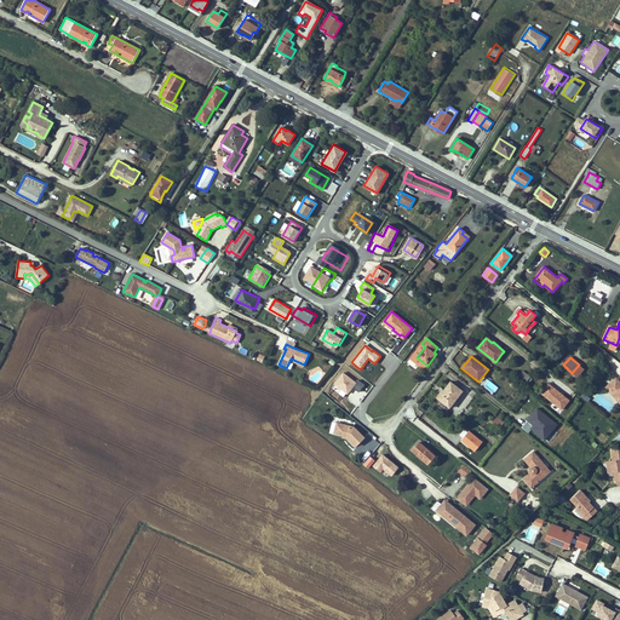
[(532,379),(522,372),(517,378),(527,386),(532,379)]
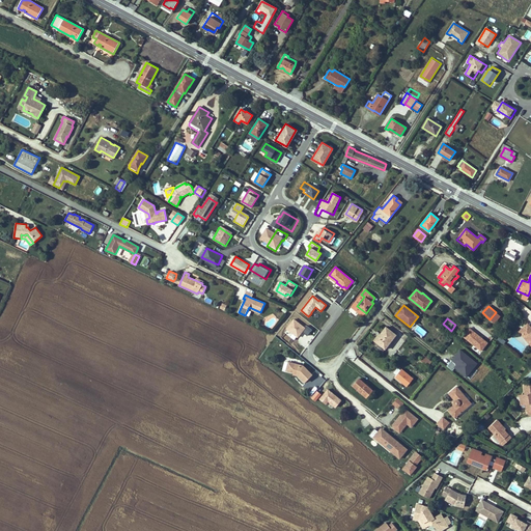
[(307,336),(312,330),(306,326),(305,328),(294,319),(286,329),(298,337),(300,334),(300,333),(301,331),(302,332),(307,336)]
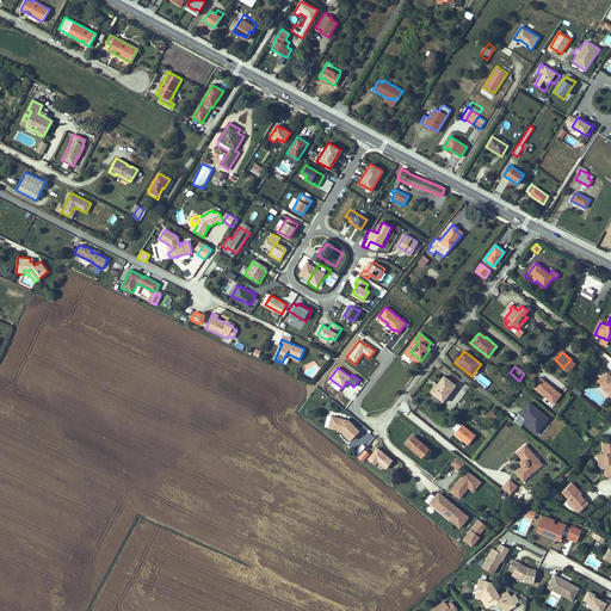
[(610,380),(609,378),(610,376),(606,374),(597,382),(600,386),(604,382),(608,386),(605,387),(610,393),(610,380)]
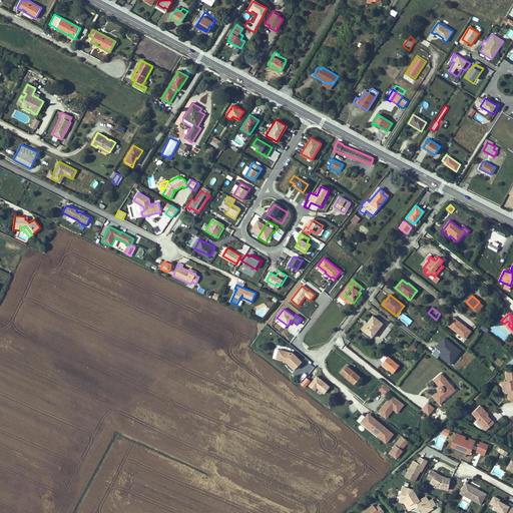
[(371,340),(383,324),(373,316),(368,323),(366,322),(361,329),(367,334),(366,336),(371,340)]
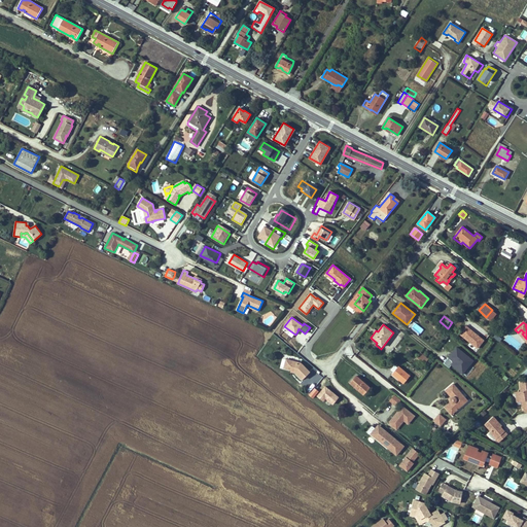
[(466,326),(458,336),(477,351),(485,341),(466,326)]
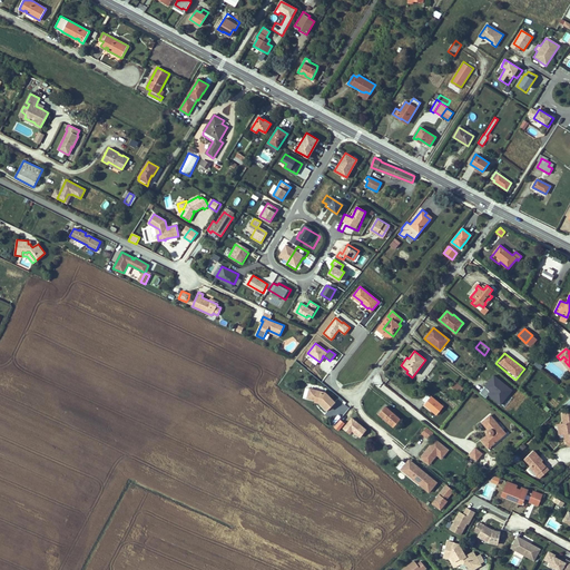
[(567,360),(563,356),(560,360),(569,370),(569,366),(564,361),(567,360)]
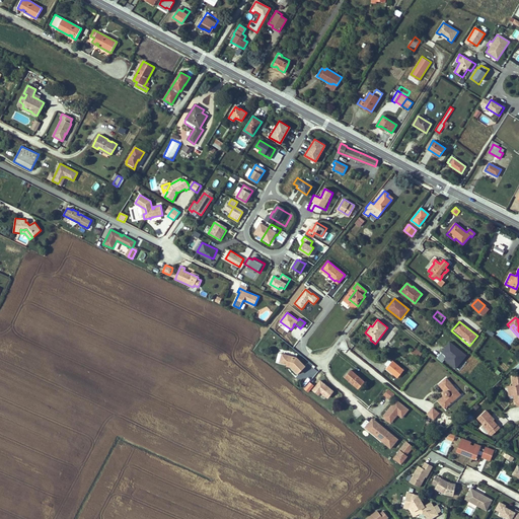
[(442,362),(445,359),(456,368),(466,355),(449,342),(445,347),(447,349),(445,351),(443,350),(437,358),(442,362)]
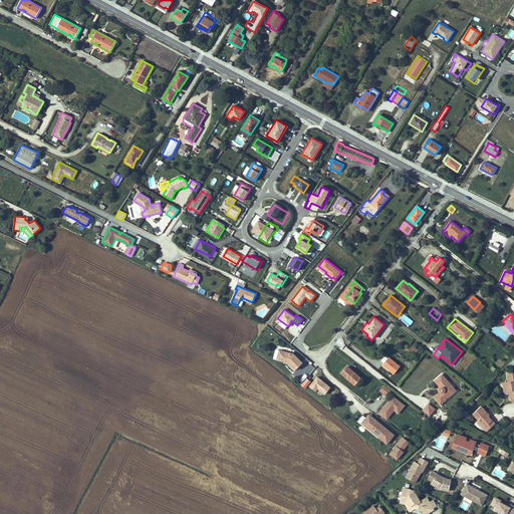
[(418,350),(410,343),(407,348),(414,354),(418,350)]
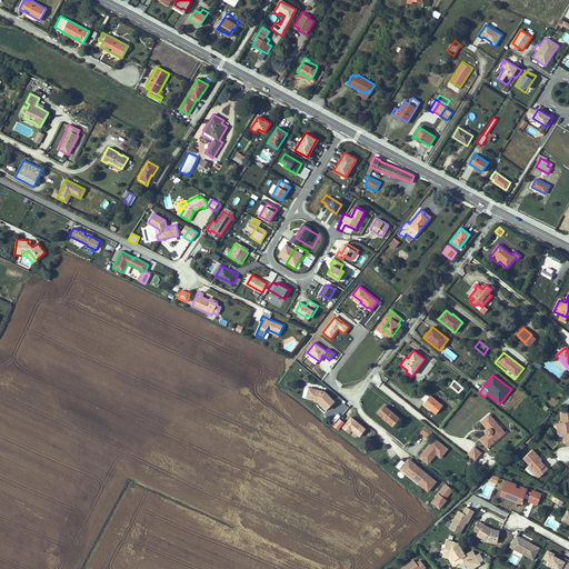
[(335,401),(326,392),(309,388),(307,397),(315,399),(320,400),(320,402),(319,403),(326,410),(335,401)]
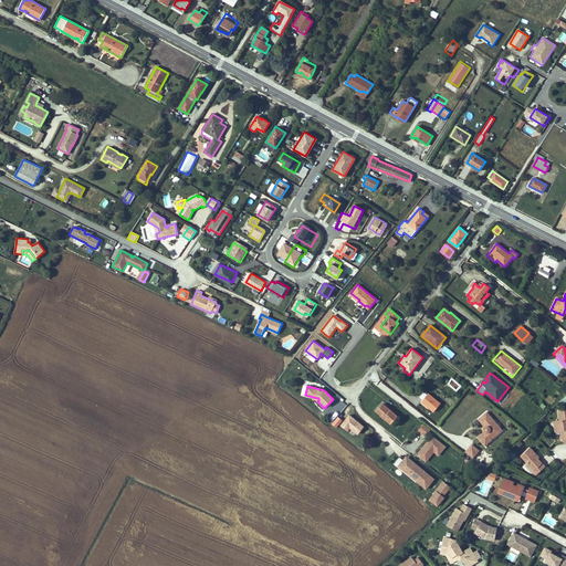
[(421,401),(433,412),(440,404),(428,394),(427,395),(422,399),(421,401)]
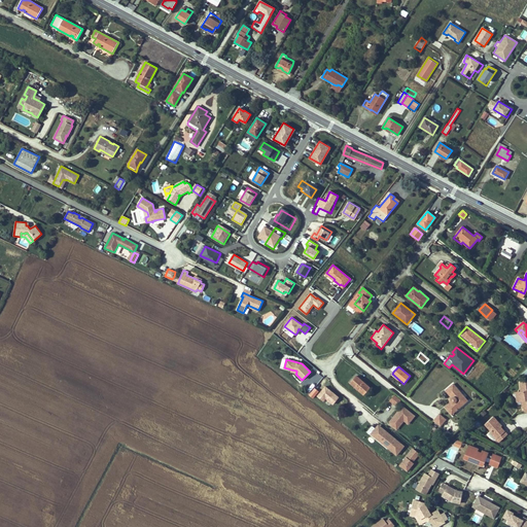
[(370,387),(356,376),(350,383),(363,394),(370,387)]
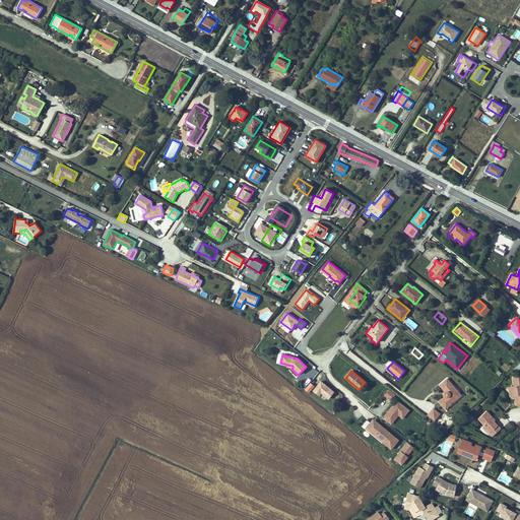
[(461,395),(447,379),(440,385),(445,391),(445,392),(445,393),(444,394),(445,395),(445,396),(439,401),(445,409),(461,395)]
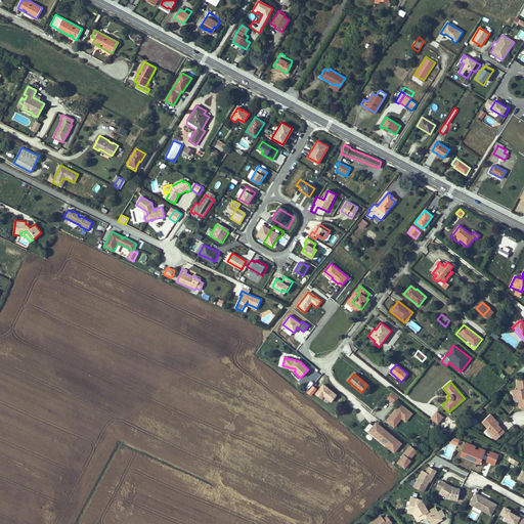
[(323,384),(315,394),(321,398),(323,396),(331,401),(337,395),(323,384)]
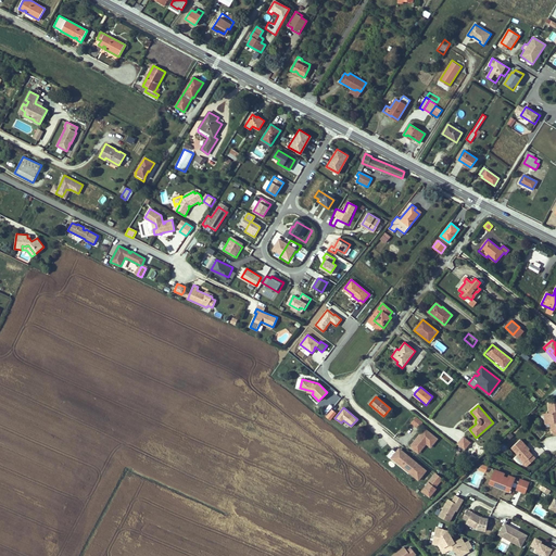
[(326,417),(330,420),(336,413),(332,409),(326,417)]
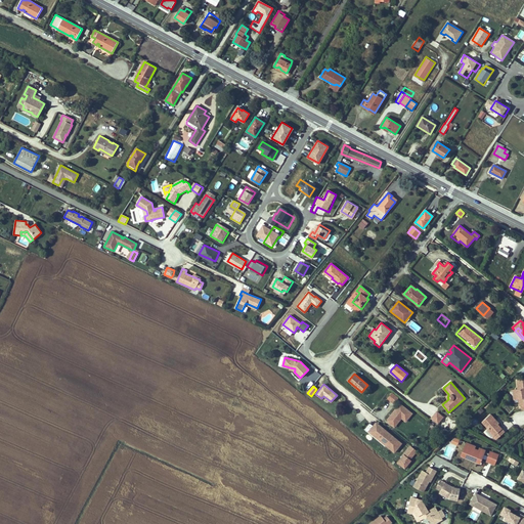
[(395,404),(399,397),(391,393),(387,400),(395,404)]
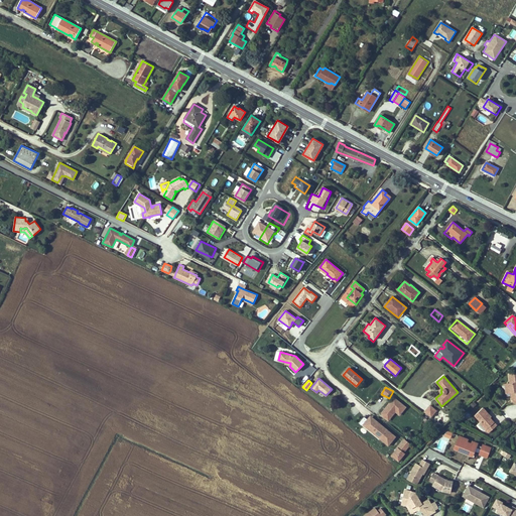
[(406,407),(394,397),(392,400),(393,400),(393,402),(391,404),(390,402),(382,412),(382,415),(387,419),(390,416),(391,417),(395,411),(399,415),(406,407)]
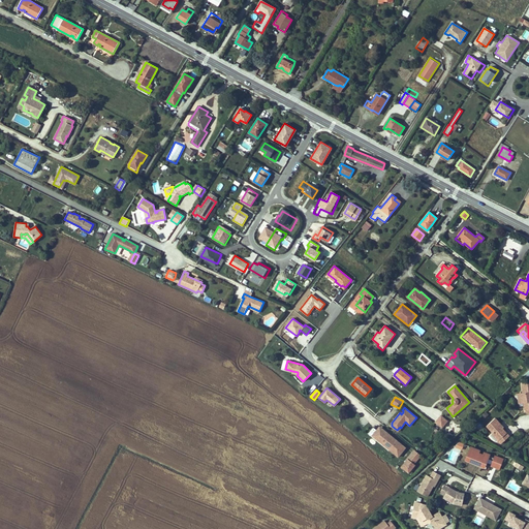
[(447,421),(441,415),(435,423),(442,428),(447,421)]
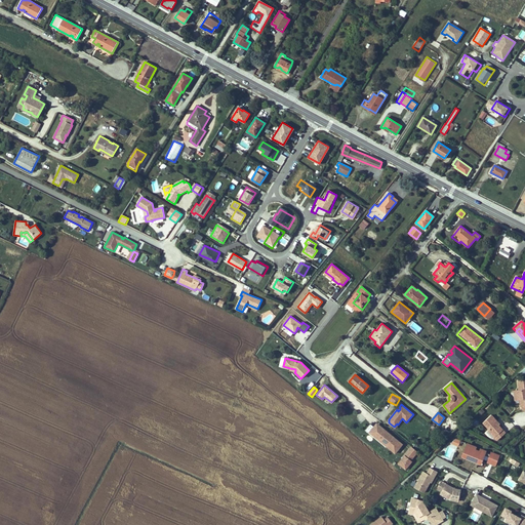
[(488,430),(497,440),(506,433),(496,422),(497,421),(491,415),(483,422),(489,429),(488,430)]
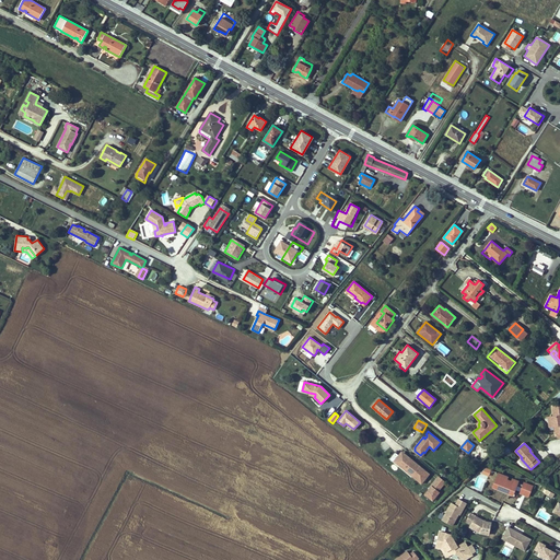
[(429,474),(409,457),(408,459),(400,453),(398,455),(395,452),(389,459),(394,462),(403,468),(404,466),(413,475),(412,476),(421,483),(429,474)]
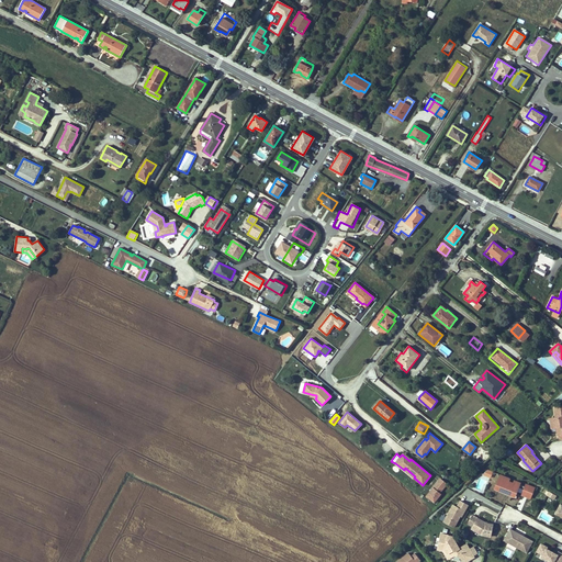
[(415,476),(405,468),(404,470),(395,463),(413,479),(415,476)]
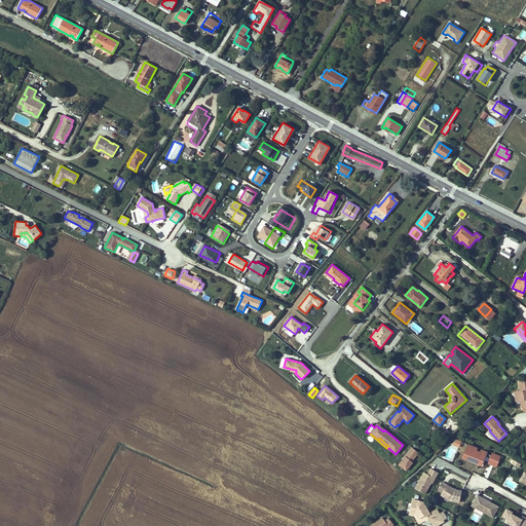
[(468,445),(463,457),(472,460),(473,459),(475,460),(475,461),(482,464),(487,452),(482,450),(481,452),(476,450),(477,448),(468,445)]
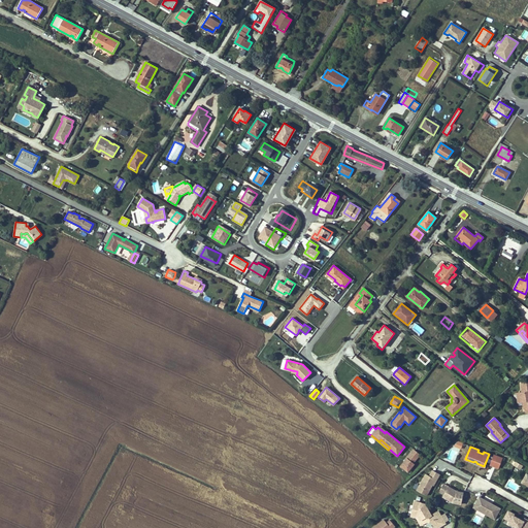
[(414,463),(420,454),(415,450),(400,466),(407,471),(415,464),(414,463)]
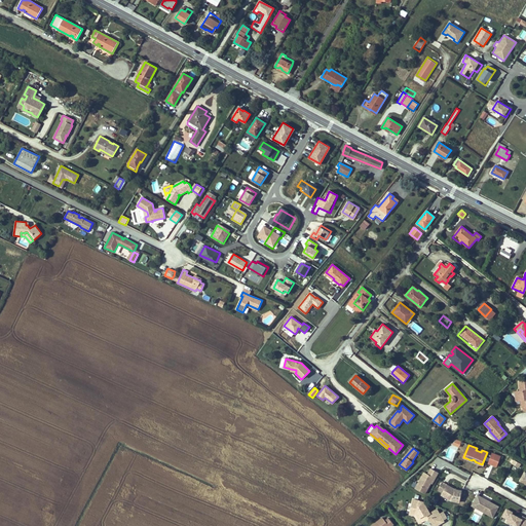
[(492,453),(488,462),(496,465),(500,456),(492,453)]
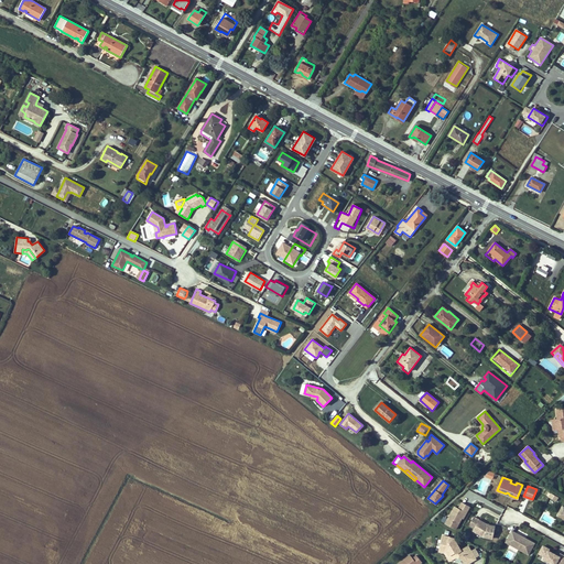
[(470,508),(462,503),(458,509),(455,508),(445,524),(456,530),(463,518),(464,519),(470,508)]
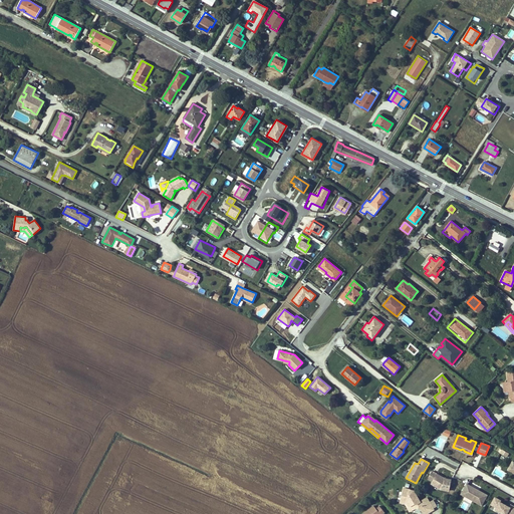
[(428,479),(433,481),(437,474),(432,471),(428,479)]
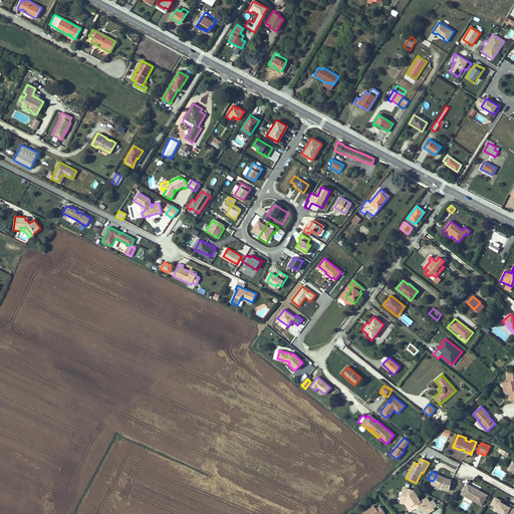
[(445,478),(437,474),(433,481),(432,482),(441,487),(441,489),(449,491),(451,480),(445,478)]
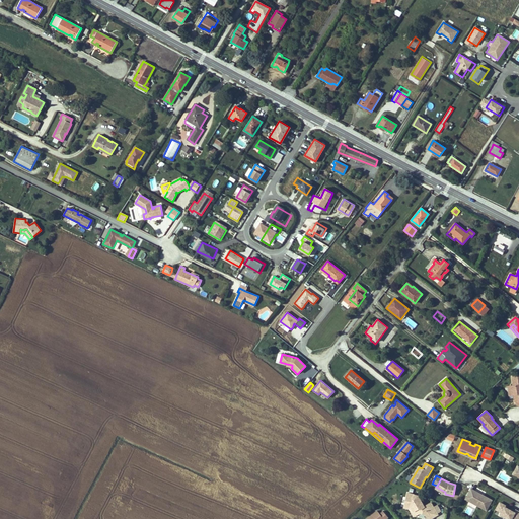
[(473,503),(487,511),(492,500),(484,495),(483,496),(480,495),(482,494),(471,489),(465,499),(469,501),(470,500),(474,502),(473,503)]
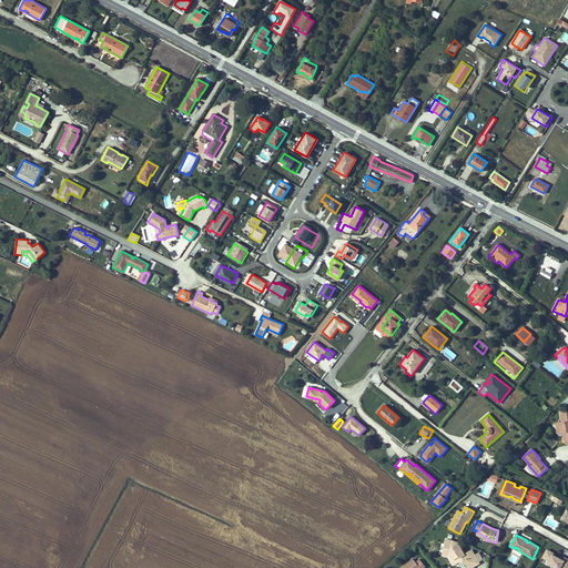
[(472,561),(474,566),(479,564),(478,561),(475,555),(472,550),(464,554),(457,541),(446,539),(443,553),(449,554),(453,559),(454,558),(456,563),(459,560),(465,563),(466,560),(472,561)]
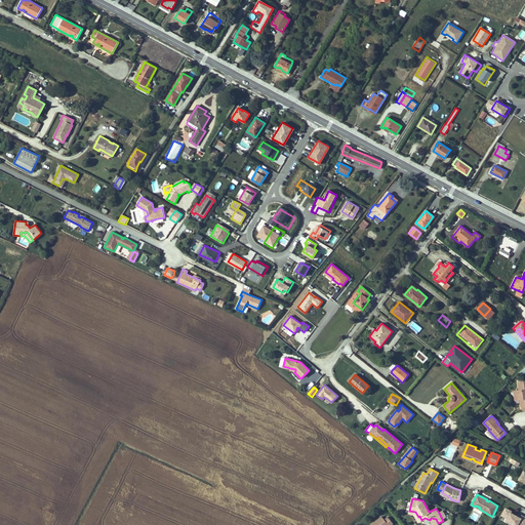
[(522,518),(506,509),(502,516),(507,518),(506,520),(514,524),(524,524),(524,516),(523,516),(522,518)]
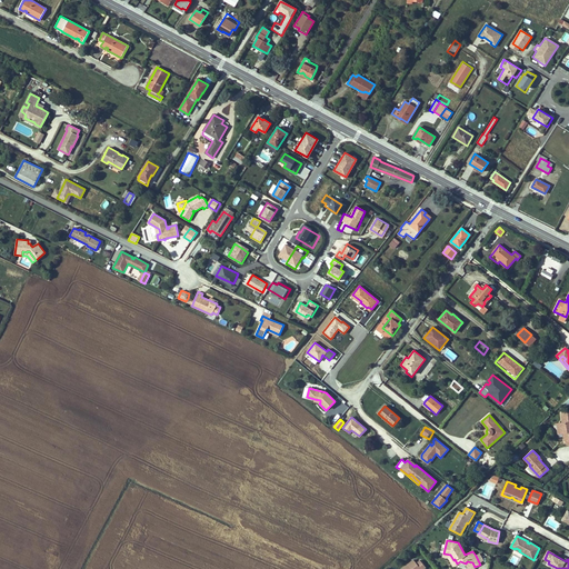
[(457,563),(455,559),(453,560),(450,555),(443,553),(443,556),(448,558),(453,566),(457,563)]
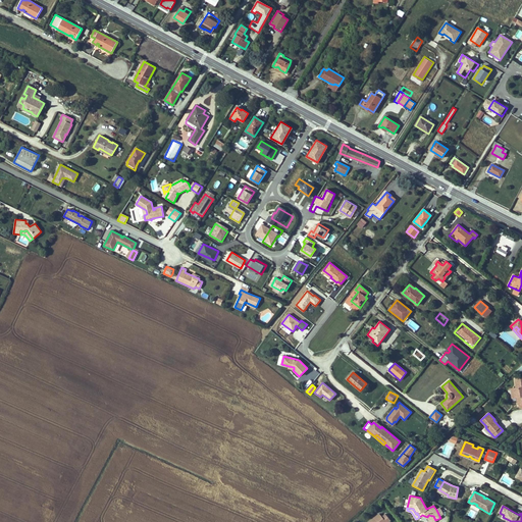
[(379,513),(368,521),(383,521),(385,521),(388,521),(390,520),(385,514),(382,517),(379,513)]
